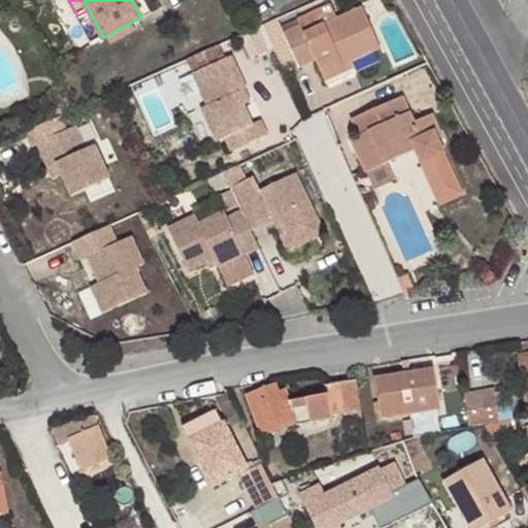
[(350,57),(381,41),(362,3),(303,29),(299,21),(285,27),(300,62),(315,56),(322,70),(350,57)]
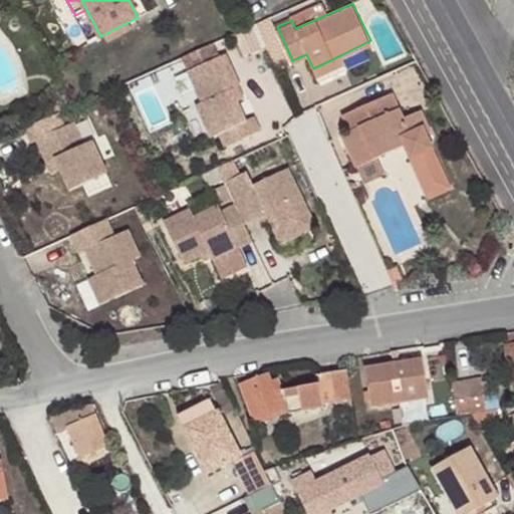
[(255,21),(260,33),(277,26),(291,20),(285,7),(255,21)]
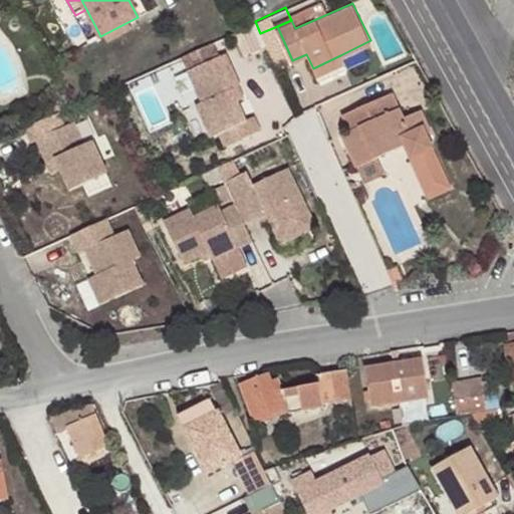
[(100,36),(86,9),(75,15),(89,42),(100,36)]
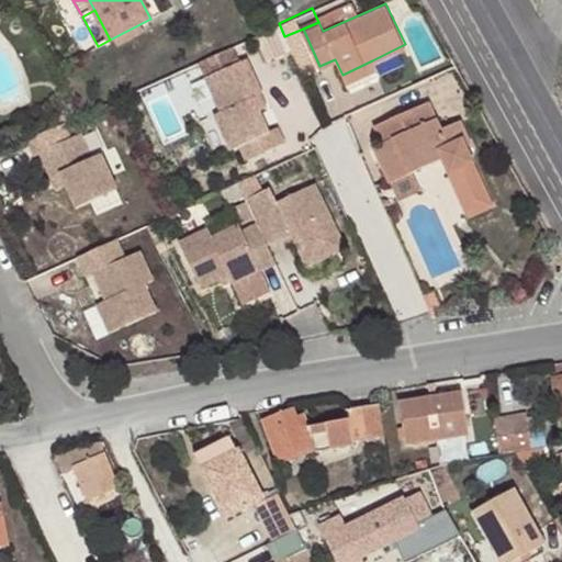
[(303,29),(284,36),(302,74),(319,66),(303,29)]
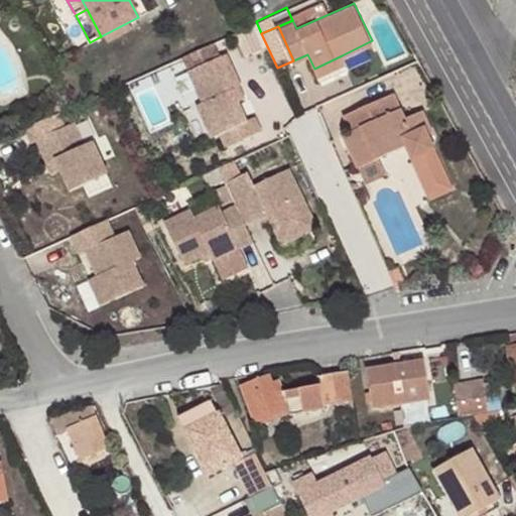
[(252,28),(237,35),(247,56),(262,48),(252,28)]
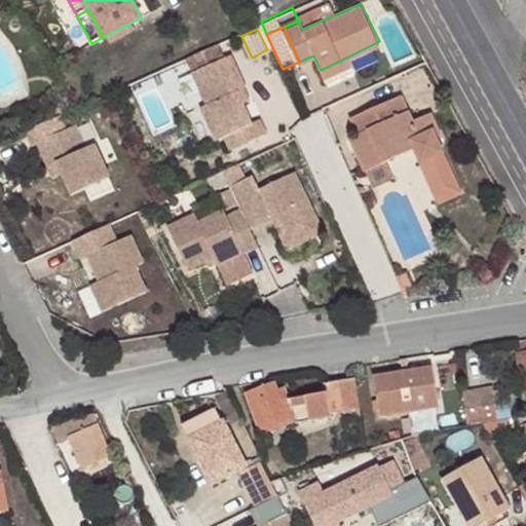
[(186,57),(193,71),(226,57),(219,41),(186,57)]
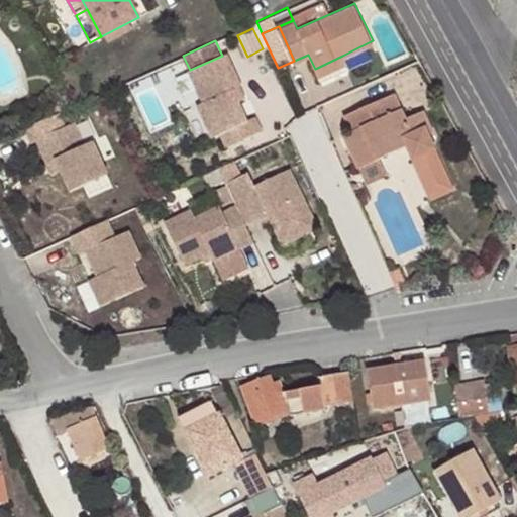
[(222,56),(190,70),(202,101),(197,103),(211,137),(220,133),(225,144),(262,129),(254,115),(245,119),(236,101),(231,88),(238,85),(240,84),(227,54),(222,56)]
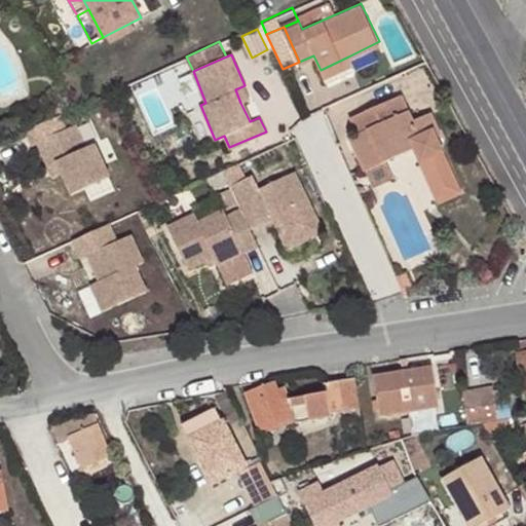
[(348,57),(321,70),(325,78),(352,65),(348,57)]
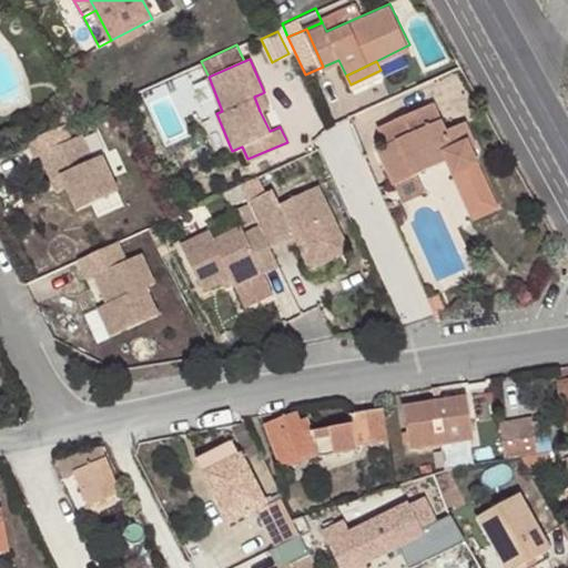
[(254,97),(260,111),(267,107),(262,93),(254,97)]
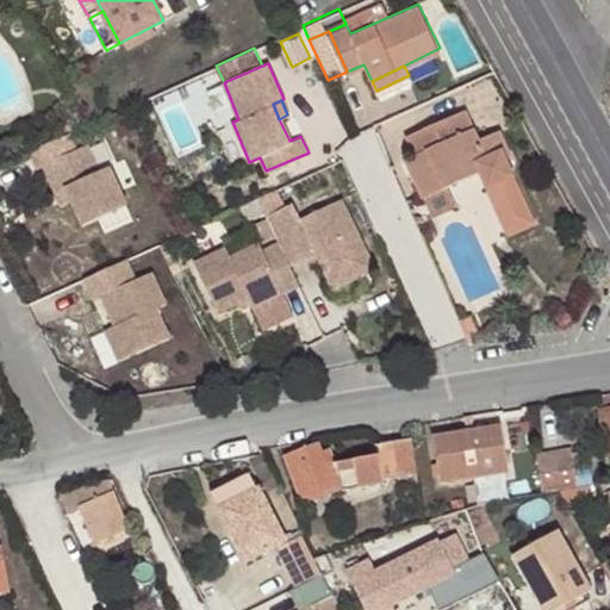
[(464,104),(456,107),(465,126),(472,123),(464,104)]
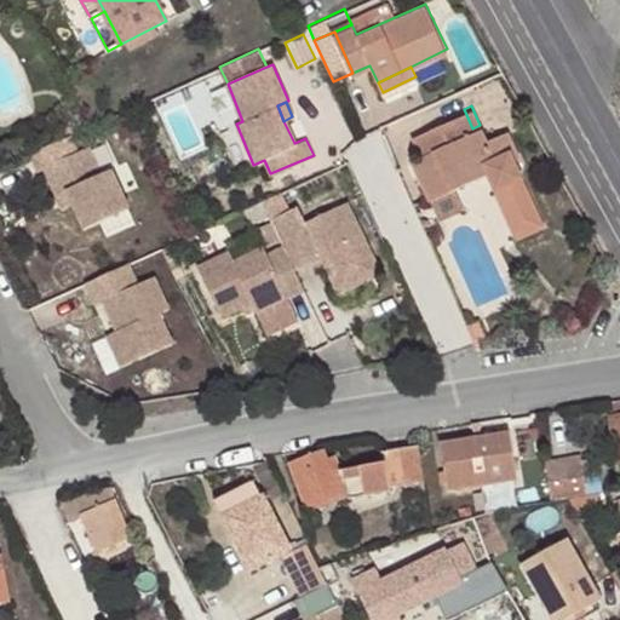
[(411,132),(419,151),(425,164),(414,167),(429,196),(486,172),(514,234),(540,222),(511,158),(516,154),(504,128),(484,136),(480,125),(472,128),(464,109),(411,132)]
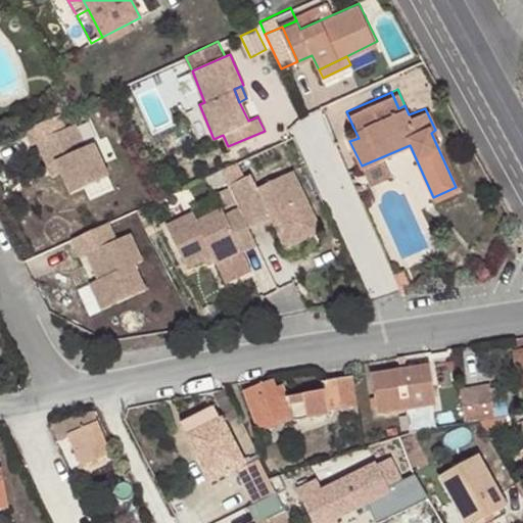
[(67,127),(61,113),(26,130),(34,146),(39,143),(49,163),(57,160),(63,172),(74,193),(111,176),(95,142),(87,145),(78,123),(67,127)]
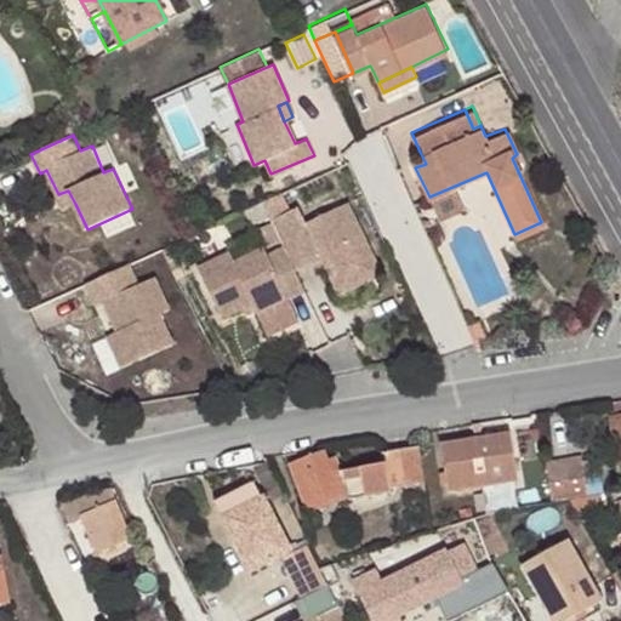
[(426,164),(420,152),(410,158),(415,167),(426,164)]
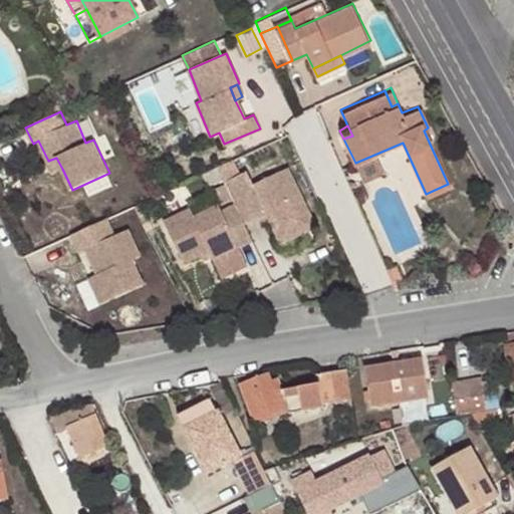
[(56,158),(48,161),(54,173),(62,169),(56,158)]
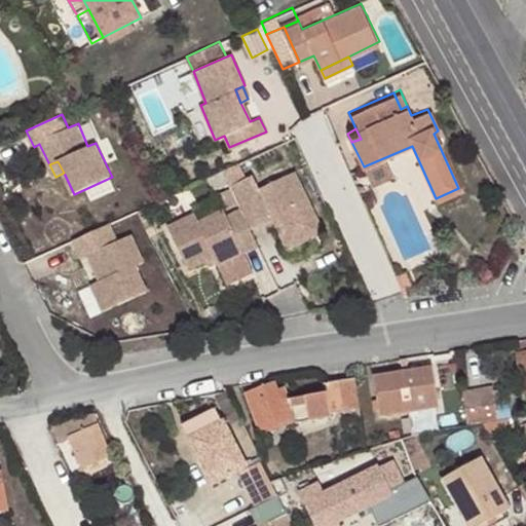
[(234,163),(220,171),(227,186),(242,180),(234,163)]
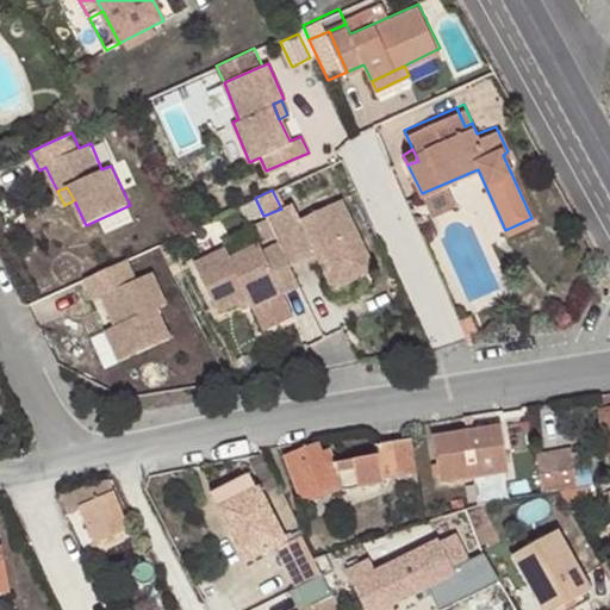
[(291,204),(281,209),(263,216),(278,242),(288,263),(306,255),(315,251),(321,262),(334,290),(374,272),(340,201),(300,221),(291,204)]
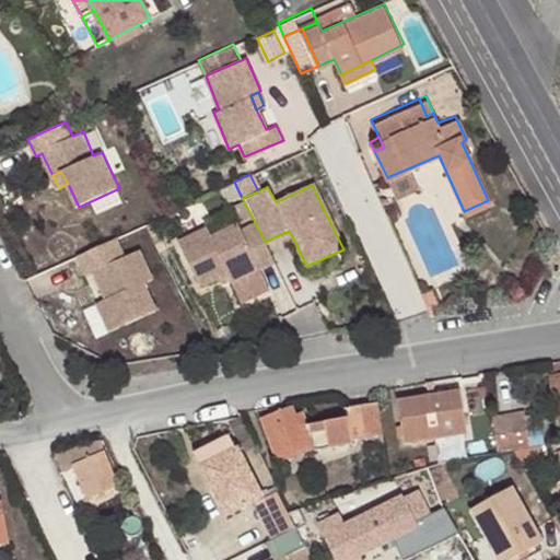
[(225,271),(229,278),(230,282),(259,268),(275,260),(265,242),(255,222),(241,229),(237,221),(209,233),(205,223),(174,236),(196,282),(216,276),(225,271)]
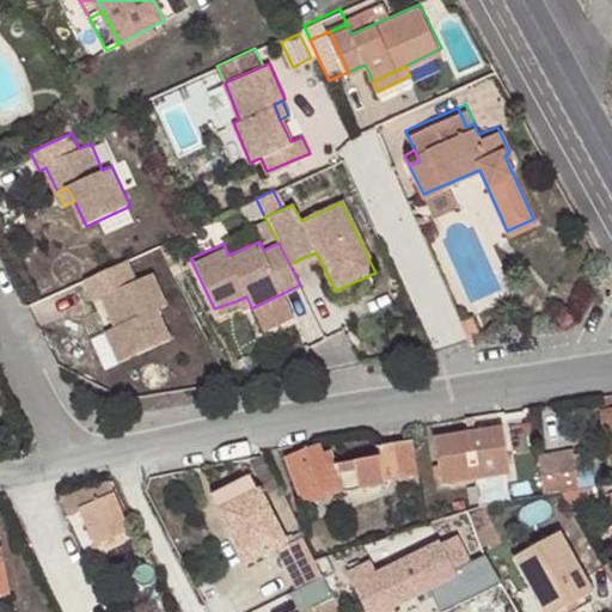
[(316,252),(307,256),(313,267),(322,263),(316,252)]
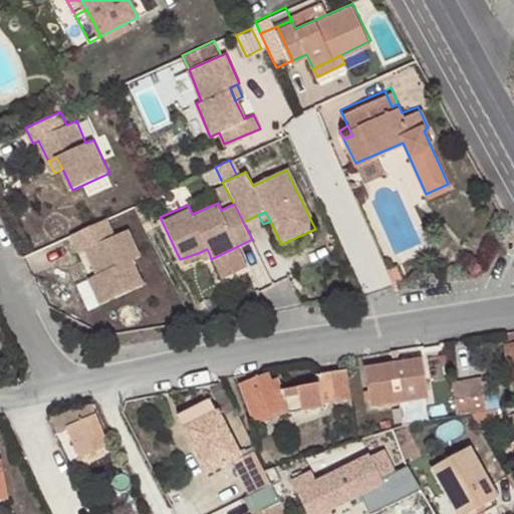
[(76,252),(83,249),(98,274),(90,278),(103,302),(147,283),(135,260),(142,257),(142,253),(126,230),(113,236),(104,219),(68,236),(76,252)]
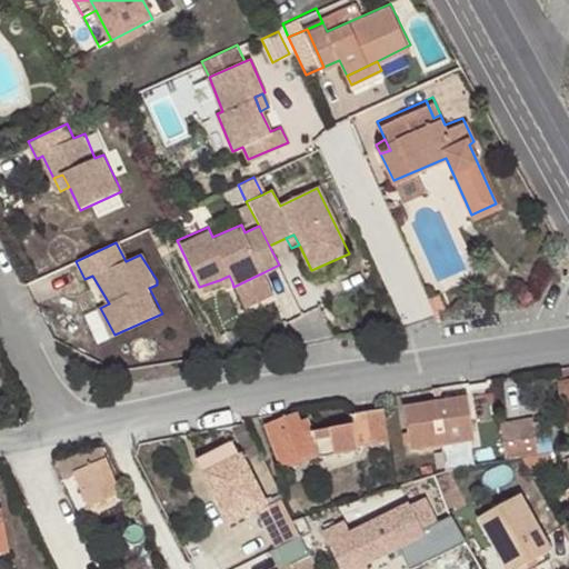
[(221,287),(232,282),(229,276),(219,280),(221,287)]
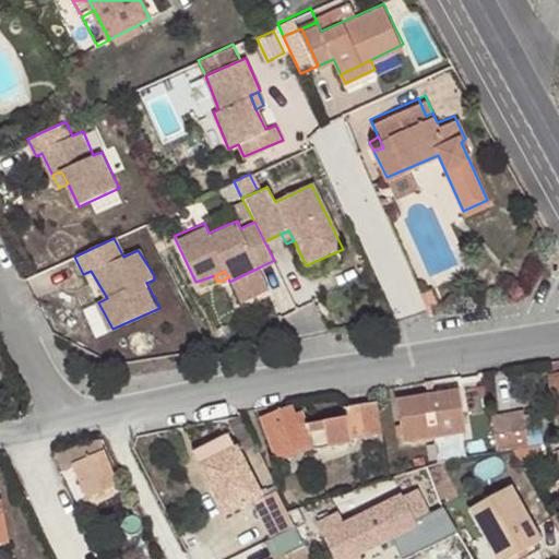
[(390,284),(402,316),(428,306),(416,274),(390,284)]
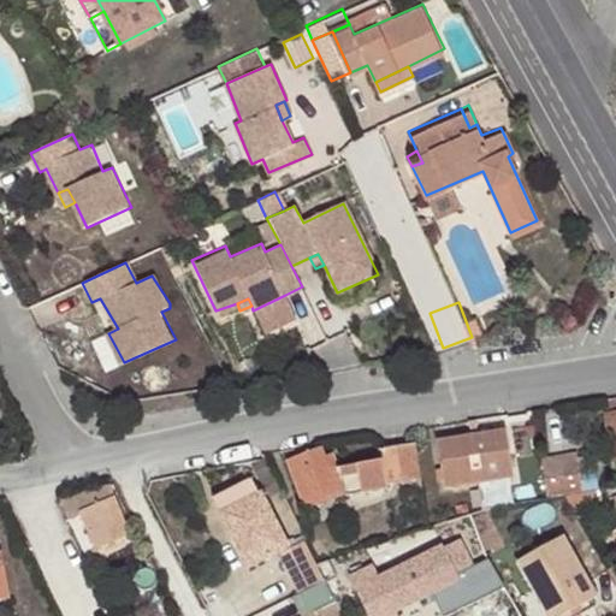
[(507,431),(474,436),(481,483),(514,478),(507,431)]
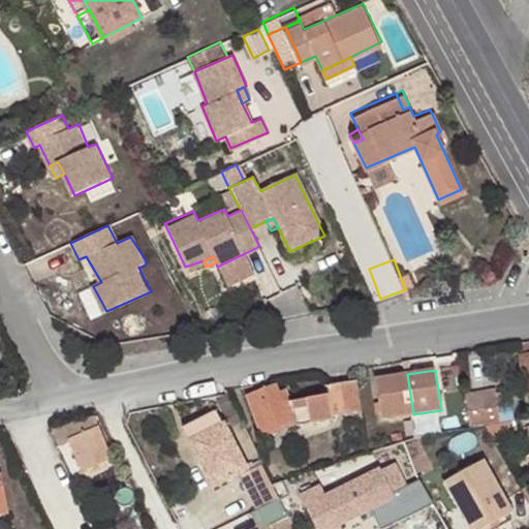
[(407,374),(377,378),(383,418),(413,414),(407,374)]
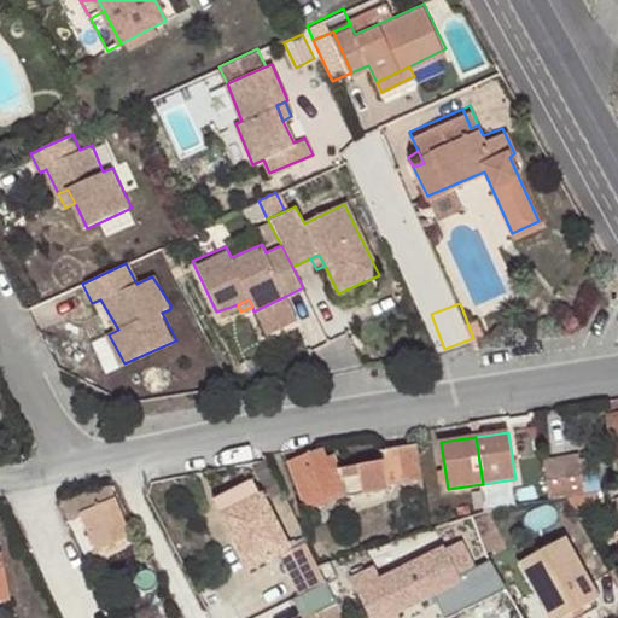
[(424,481),(419,444),(382,450),(383,460),(339,467),(334,456),(328,458),(324,449),(287,461),(304,503),(348,488),(350,495),(389,488),(388,483),(424,481)]
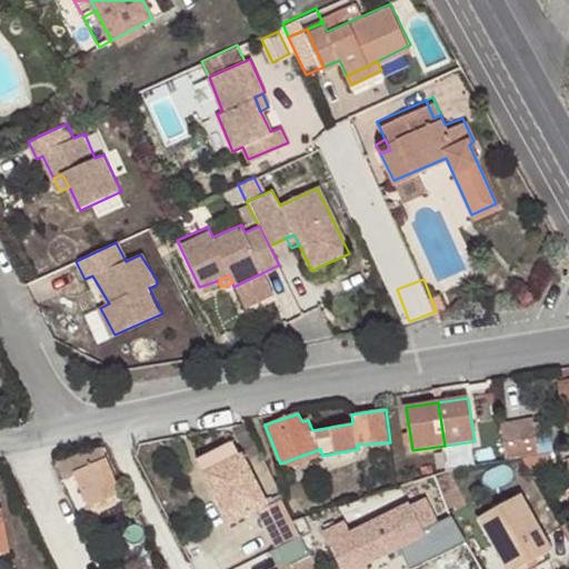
[(520,458),(539,455),(535,430),(502,435),(506,459),(520,458)]
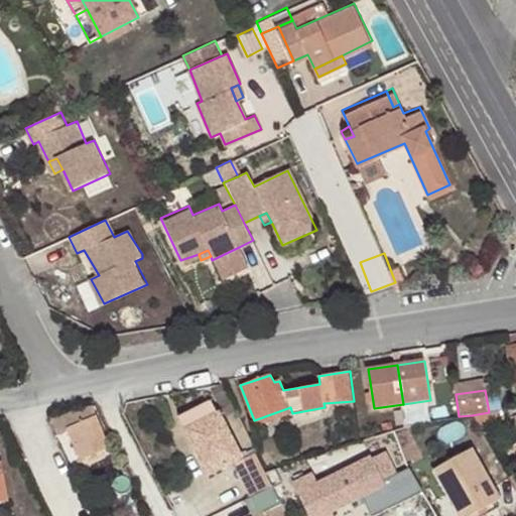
[(235,463),(243,459),(214,400),(182,416),(188,429),(186,430),(209,477),(235,463)]
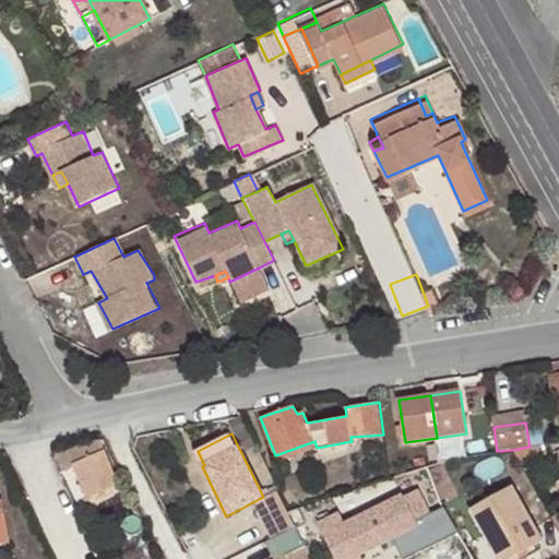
[(56,450),(59,475),(72,470),(85,499),(118,484),(99,439),(56,450)]
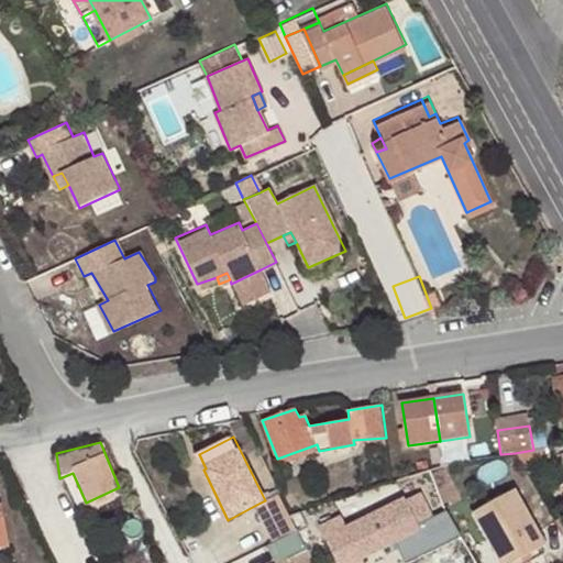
[(206,468),(199,454),(196,455),(203,470),(206,468)]
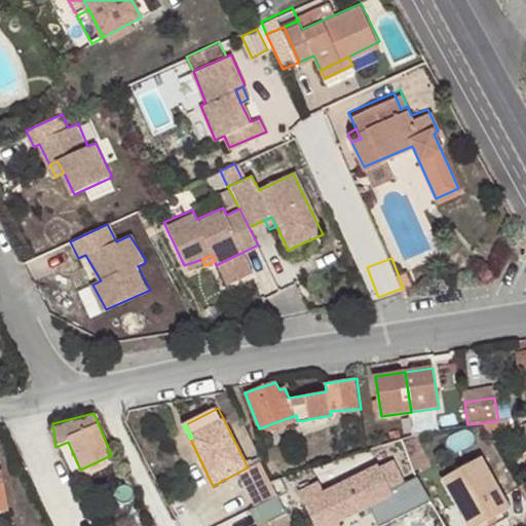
[(392,454),(392,464),(333,494),(346,522),(370,508),(379,525),(413,525),(436,515),(404,452),(392,454)]
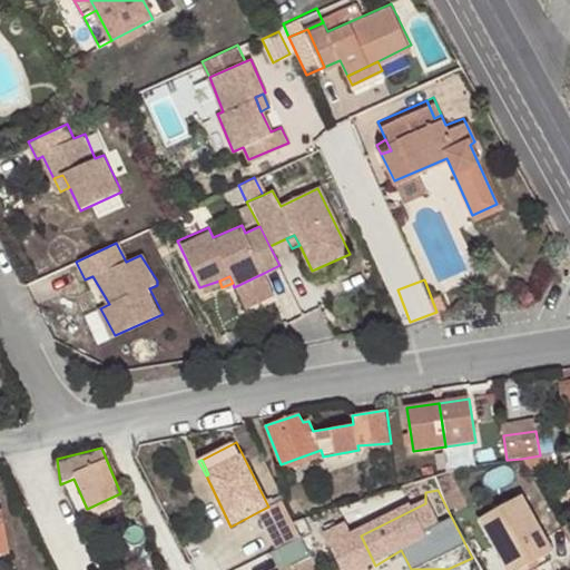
[(518,569),(552,551),(521,497),(479,519),(507,569),(518,569)]
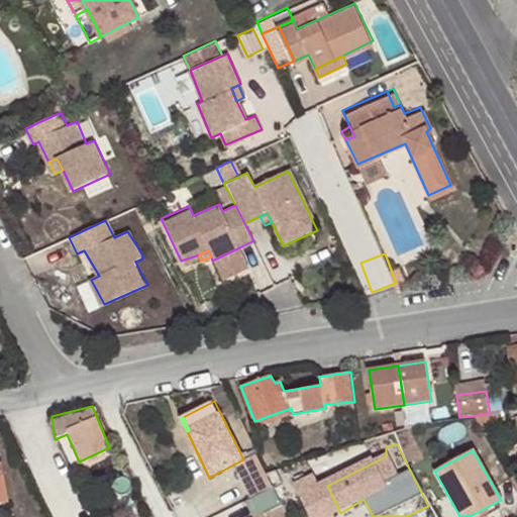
[(243,459),(235,463),(252,498),(272,488),(254,454),(243,459)]
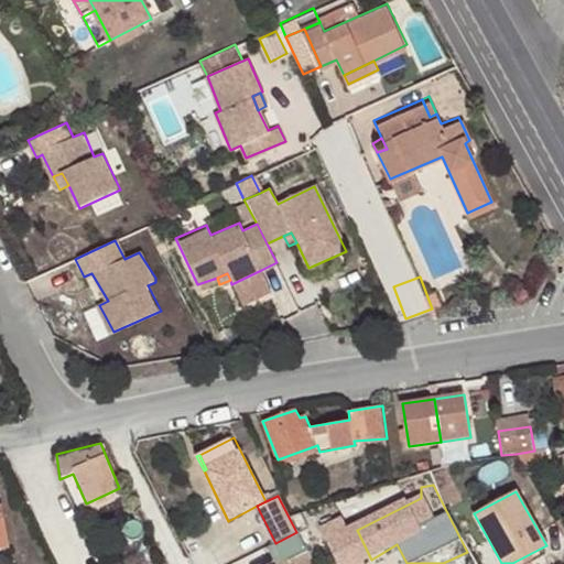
[(296,532),(275,543),(286,563),(290,561),(307,552),(296,532)]
